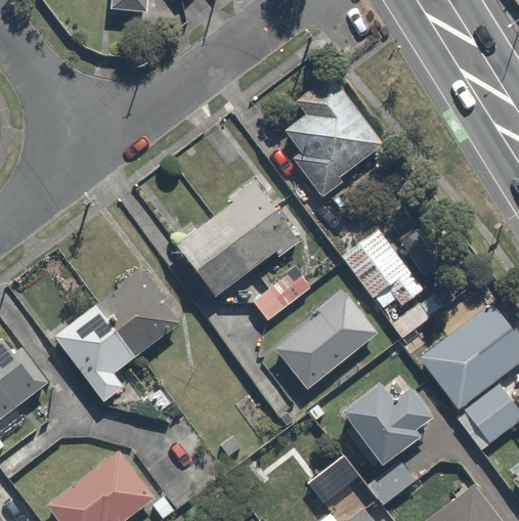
[(110,0),(110,10),(145,13),(145,0),(110,0)]
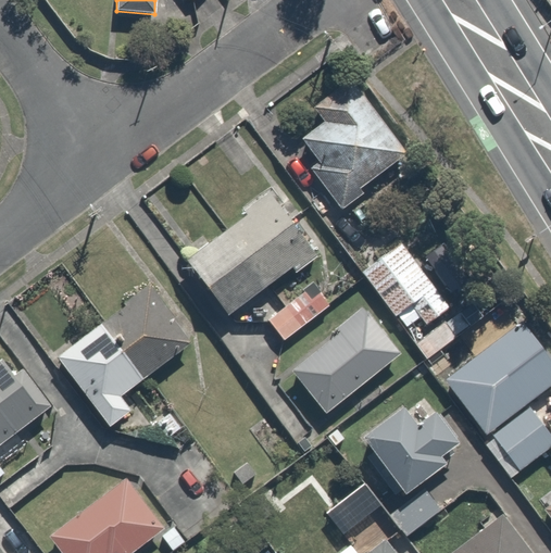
[(351,75),(313,102),(324,117),(300,135),(317,158),(305,166),(339,212),(365,192),(360,185),(405,151),(351,75)]
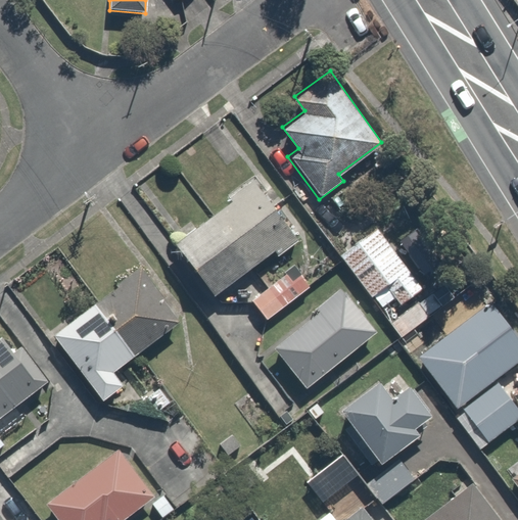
[(172,246),(212,299),(246,274),(259,289),(271,280),(259,264),(297,234),(256,181),(172,246)]
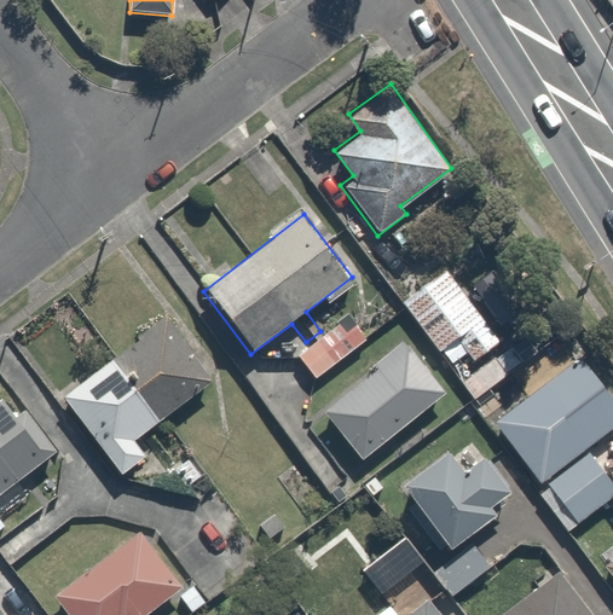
[(400,299),(439,352),(458,337),(473,358),(499,337),(446,265),(400,299)]
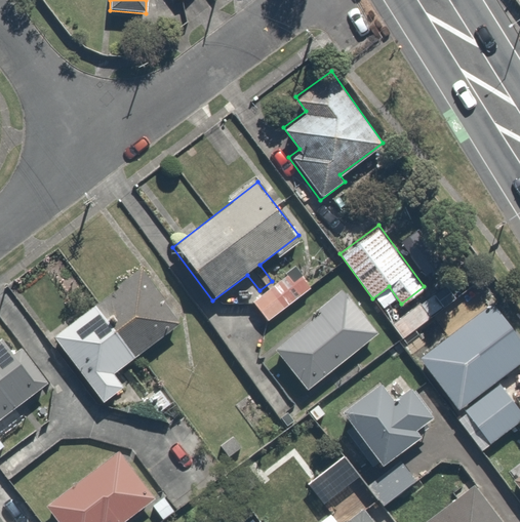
[(104,405),(126,389),(113,371),(184,320),(143,264),(50,331),(104,405)]
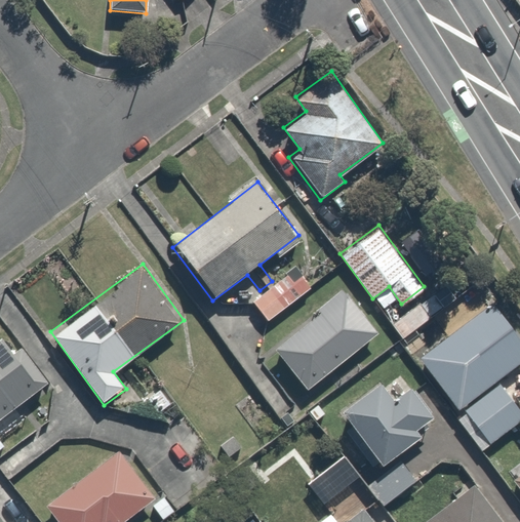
[(252,302),(267,322),(264,363),(265,364),(280,353),(307,390),(380,336),(333,273),(314,287),(298,267),(252,302)]
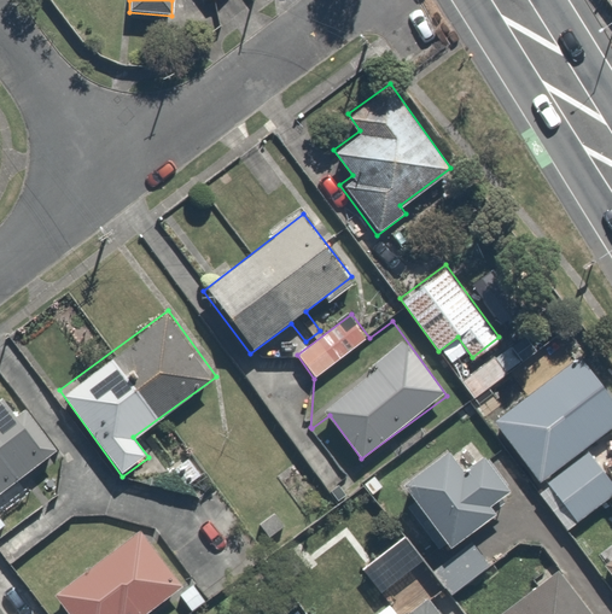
[(611,391),(587,355),(493,419),(535,481),(611,428),(611,391)]
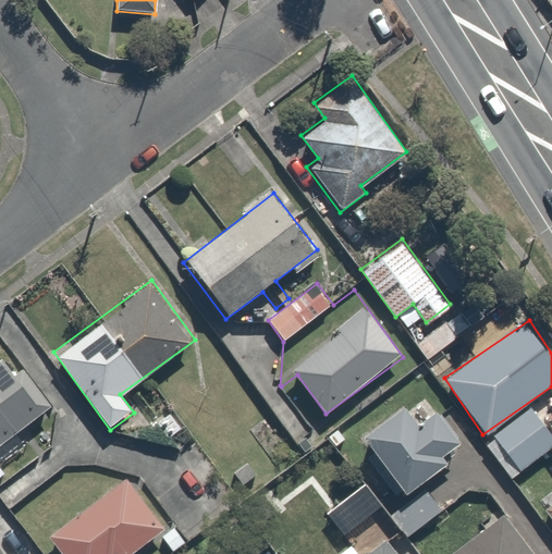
[(0,360),(0,445),(46,409),(4,357),(0,360)]
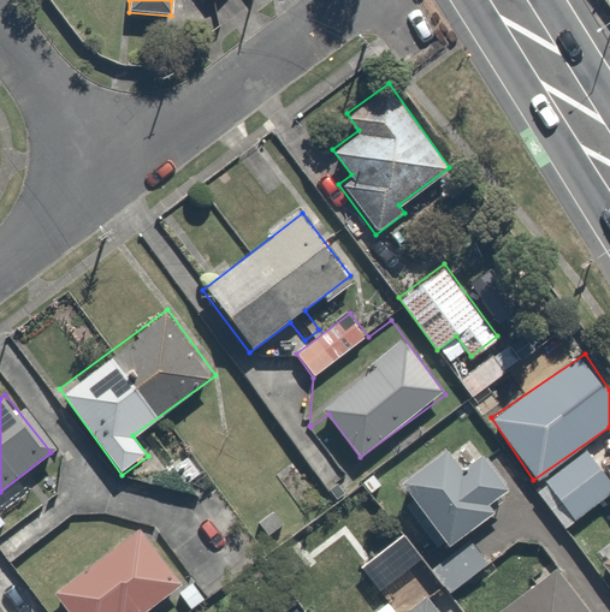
[(609,434),(534,486),(562,527),(604,499),(609,495),(609,434)]
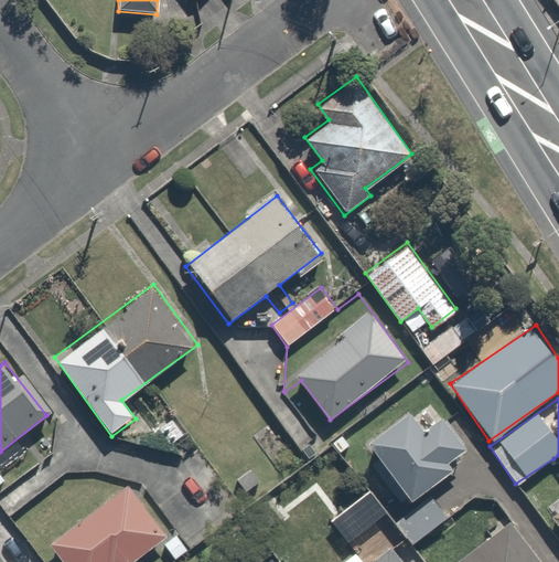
[(420,435),(406,415),(366,444),(406,499),(471,453),(445,417),(420,435)]
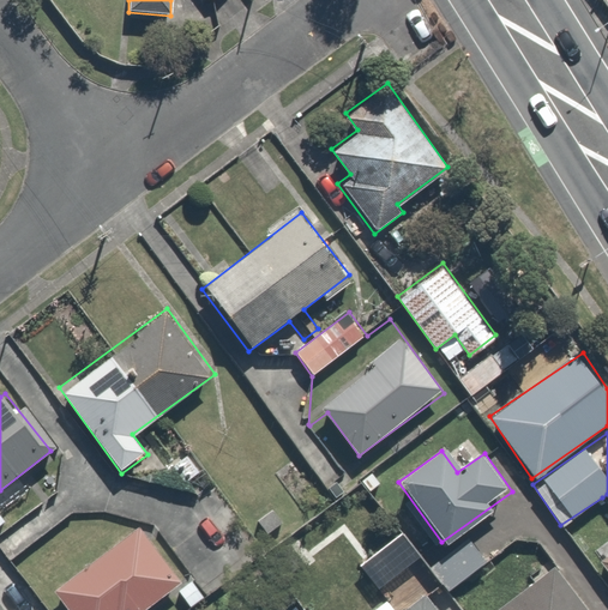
[(602,609),(518,493),(425,561),(438,579),(447,593),(521,542),(539,543),(555,566),(497,609),(602,609)]
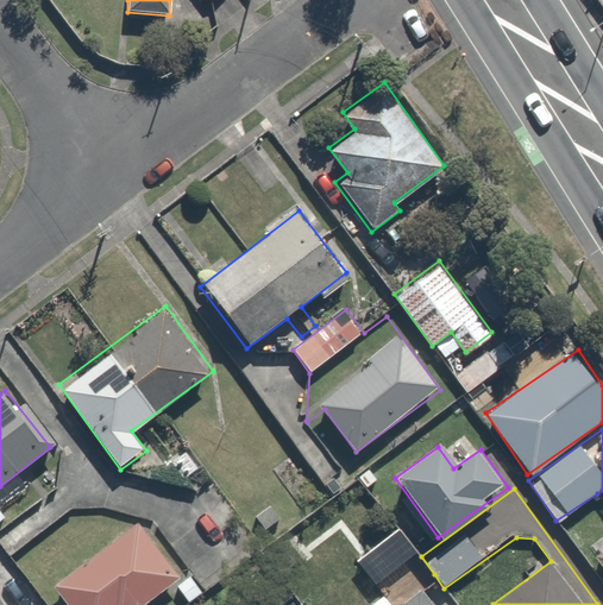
[(149,604),(176,585),(188,600),(202,590),(149,517),(50,588),(62,604),(149,604)]
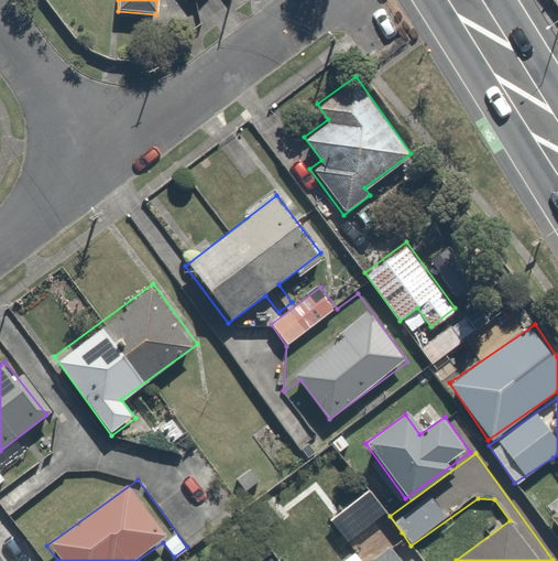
[(331,517),(356,551),(375,537),(382,547),(389,542),(402,532),(390,516),(370,489),(331,517)]
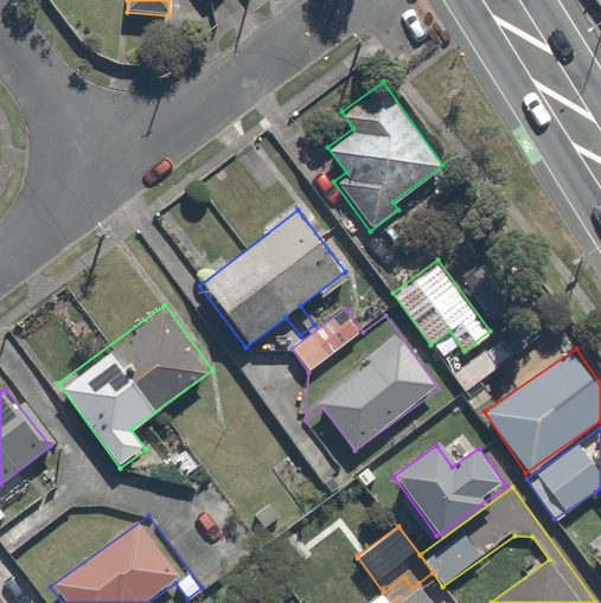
[(433,602),(419,583),(411,588),(404,577),(383,592),(369,602),(433,602)]
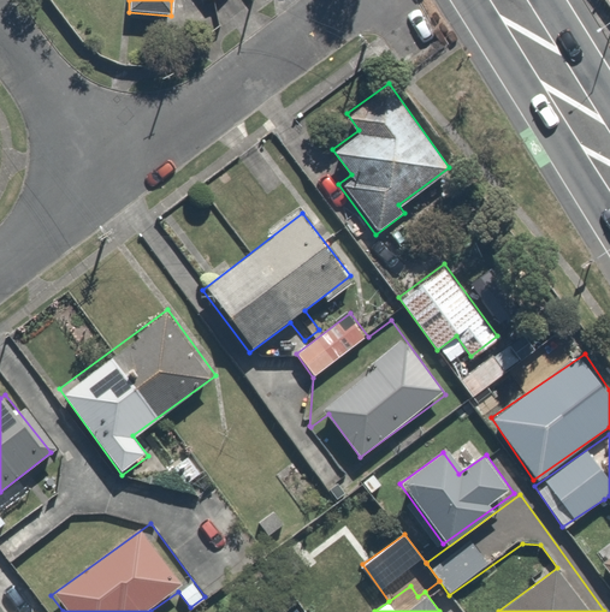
[(33,611),(28,605),(18,611),(11,611),(0,596),(0,611),(33,611)]
